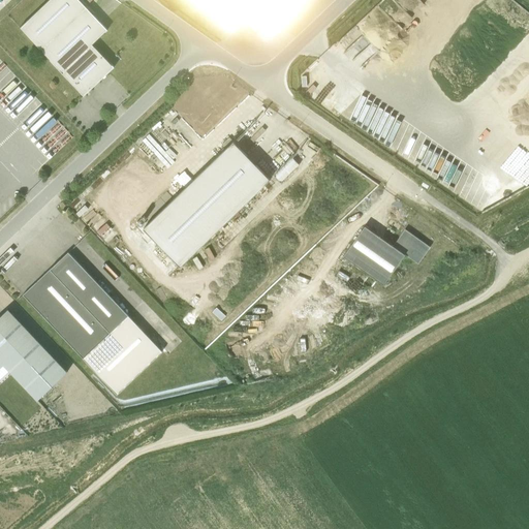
[(48,0),(21,27),(84,95),(114,66),(92,43),(106,29),(79,0),(48,0)]
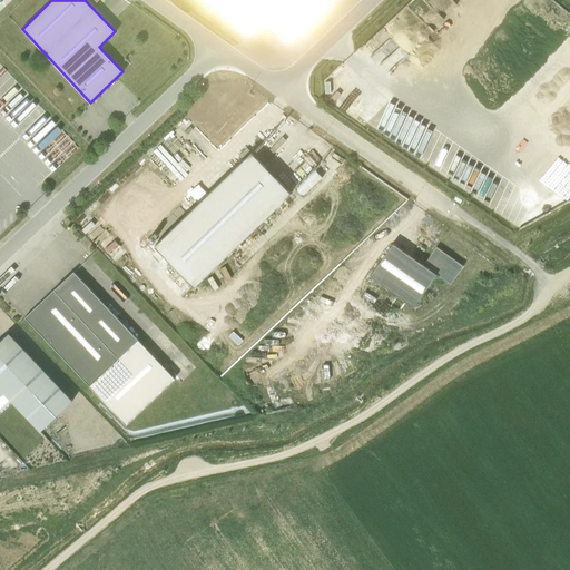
[(210,0),(251,32),(265,16),(293,38),(323,0),(210,0)]
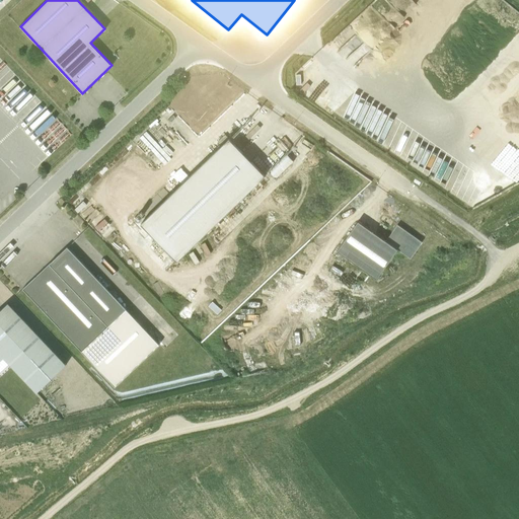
[(265,176),(228,139),(140,224),(176,262),(265,176)]
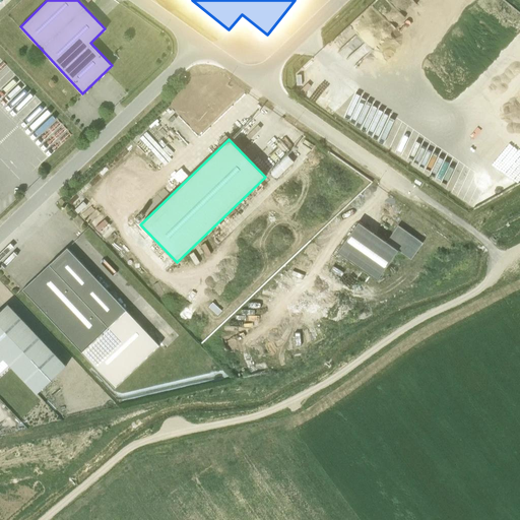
[(358,222),(337,252),(377,279),(397,250),(410,259),(423,243),(397,225),(386,242),(358,222)]
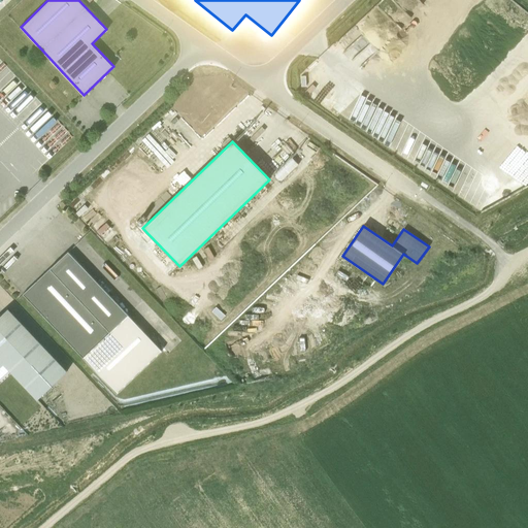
[(162,351),(67,252),(23,294),(117,394),(162,351)]
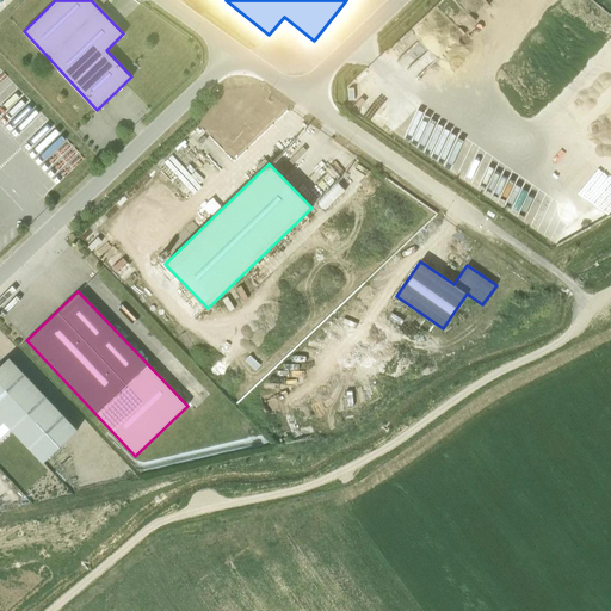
[(10,357),(0,364),(0,437),(10,429),(11,429),(42,462),(78,430),(10,357)]
